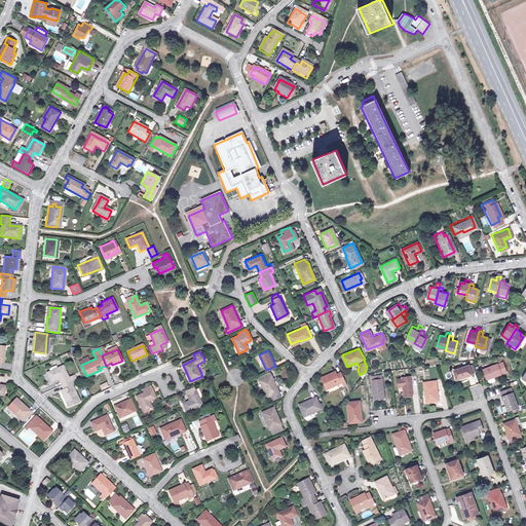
[(492,376),(503,372),(500,362),(480,369),(484,379),(485,379),(492,376)]
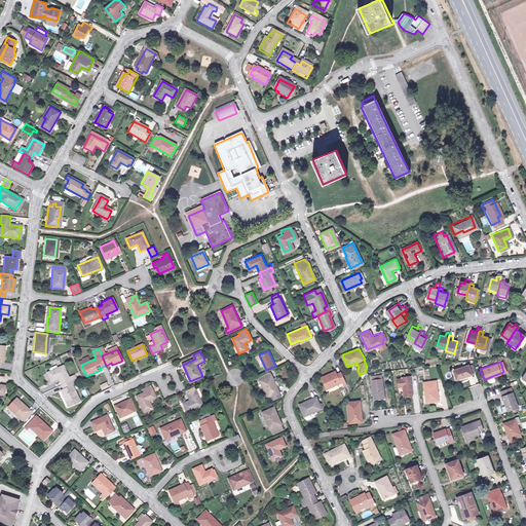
[(62,384),(71,380),(64,365),(48,371),(51,381),(59,377),(62,384)]
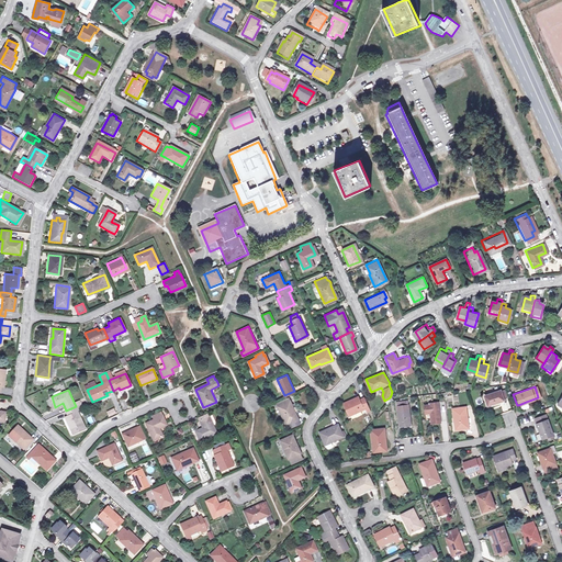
[(502,400),(502,398),(498,390),(483,396),(486,405),(502,400)]
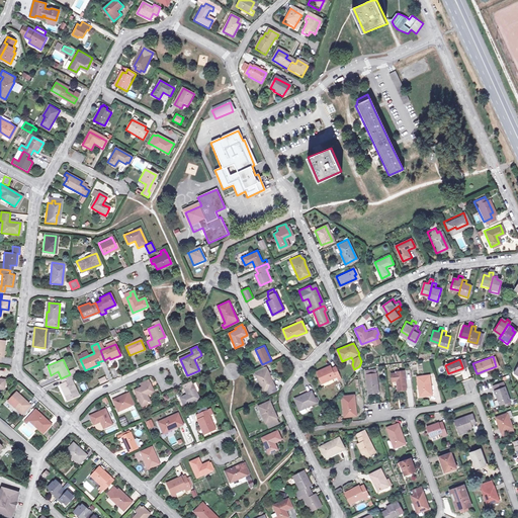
[(263,365),(252,371),(261,391),(265,389),(267,392),(274,389),(263,365)]
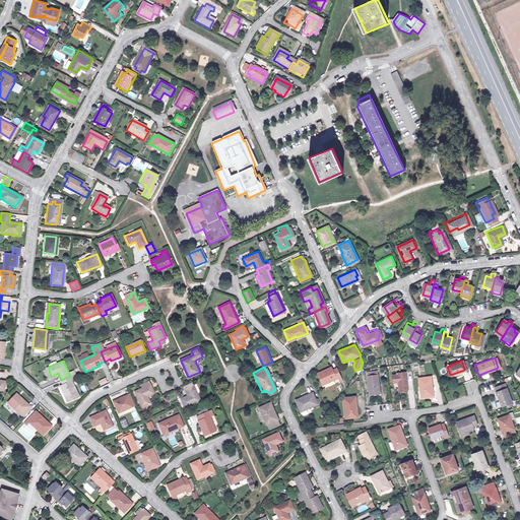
[(332,367),(319,373),(324,384),(338,378),(340,381),(343,380),(338,368),(334,370),(332,367)]
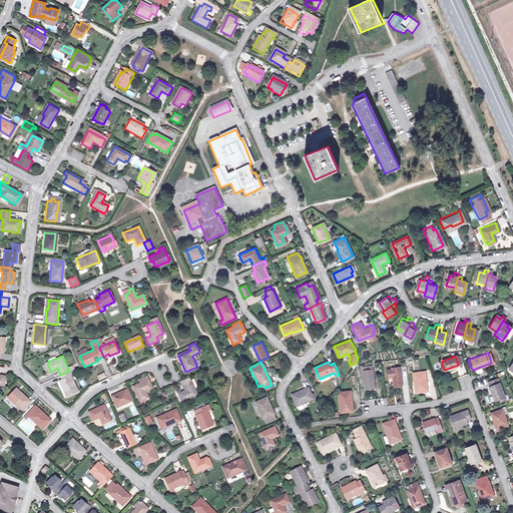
[(363,389),(373,388),(370,366),(360,367),(363,389)]
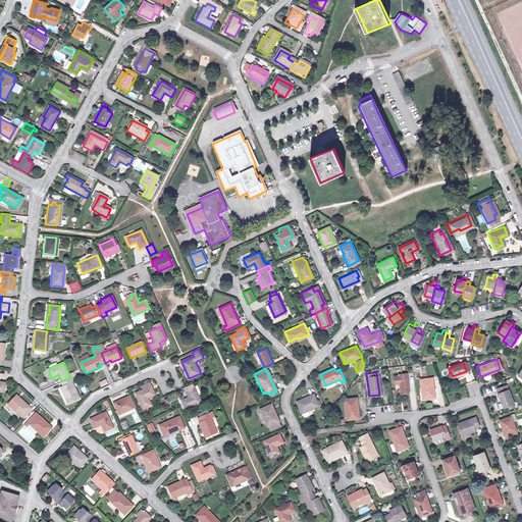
[(400,394),(408,393),(406,373),(397,374),(397,376),(393,376),(394,383),(399,383),(400,394)]
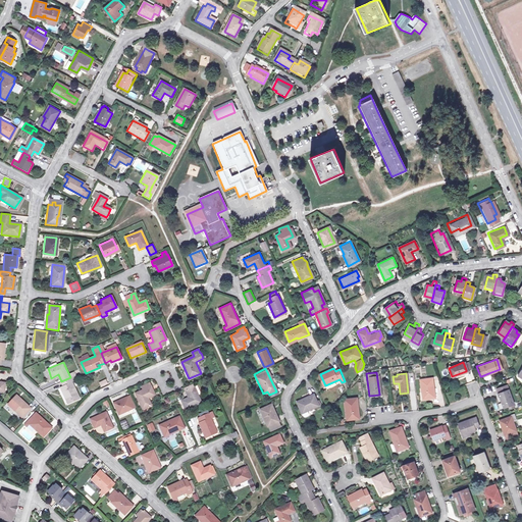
[(71,381),(70,377),(61,381),(63,385),(60,386),(67,403),(79,398),(71,381)]
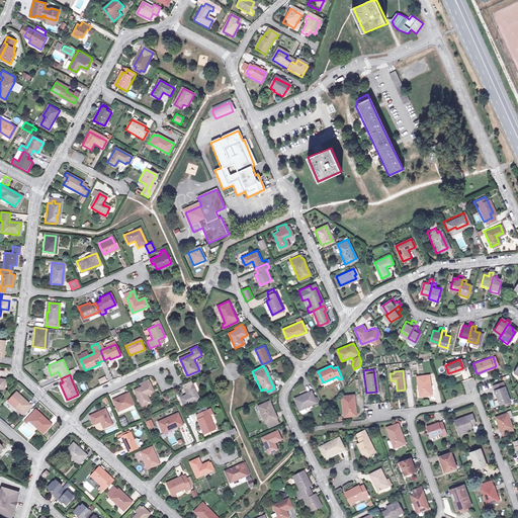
[(418,396),(430,395),(428,374),(415,376),(418,396)]
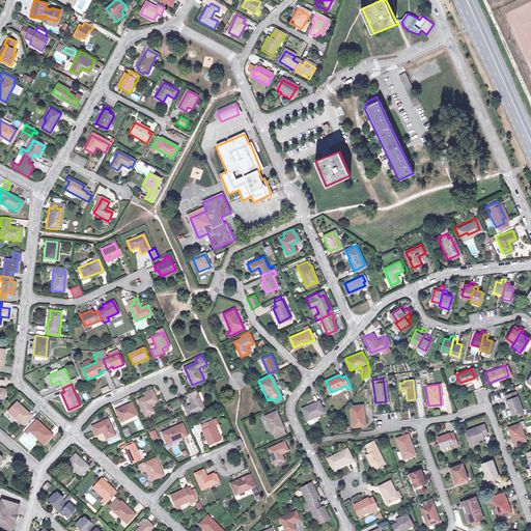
[(146,414),(156,410),(152,403),(160,399),(155,388),(146,391),(148,394),(140,399),(146,414)]
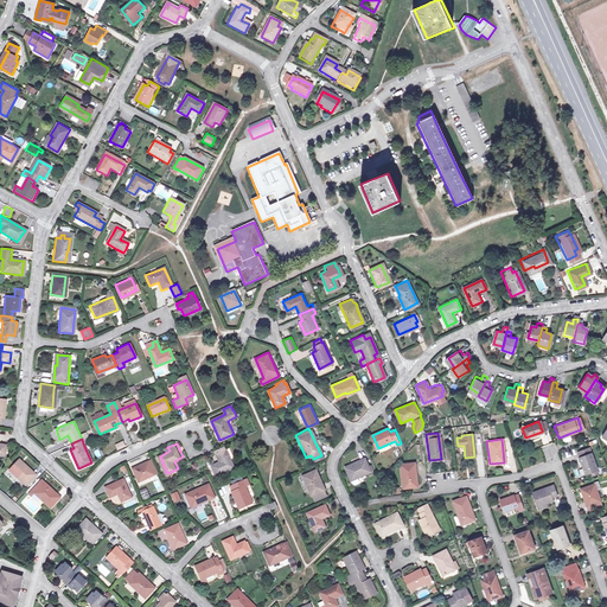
[(227,445),(215,451),(219,460),(211,464),(215,473),(235,465),(227,445)]
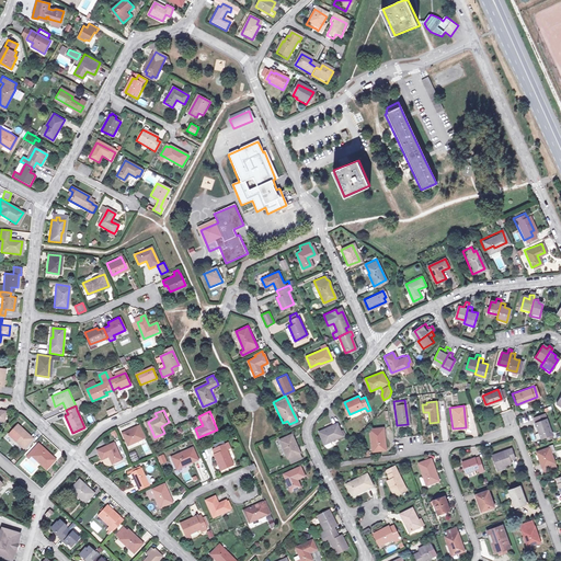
[(545,436),(550,434),(542,412),(533,416),(540,437),(545,436)]
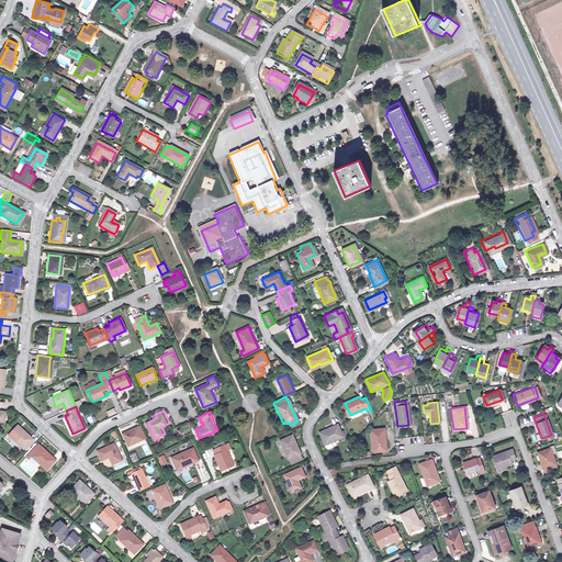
[(340,429),(337,430),(334,423),(316,431),(322,444),(327,441),(343,434),(340,429)]
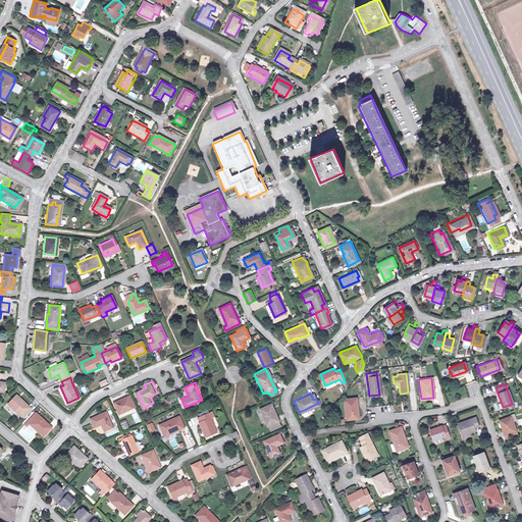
[(21,416),(31,407),(18,397),(16,399),(14,396),(7,403),(21,416)]
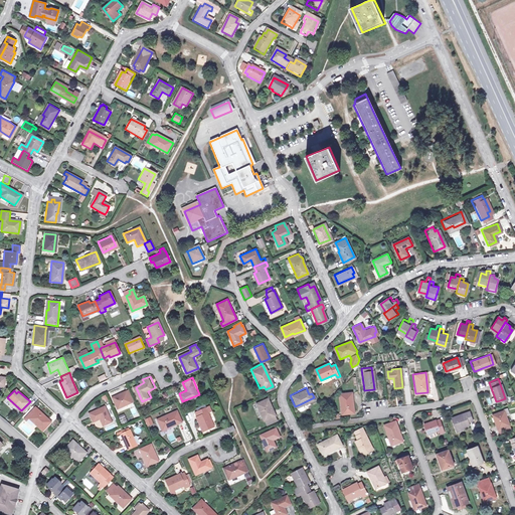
[(118,407),(133,401),(128,391),(114,397),(118,407)]
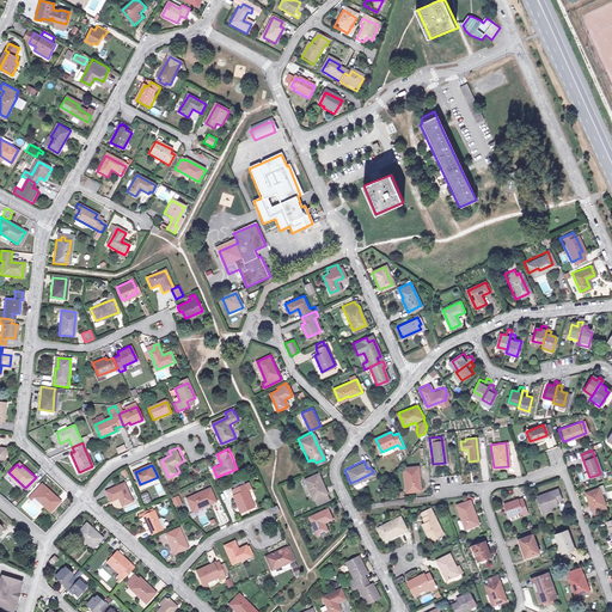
[(416,472),(415,473),(414,467),(401,469),(403,493),(418,490),(416,472)]
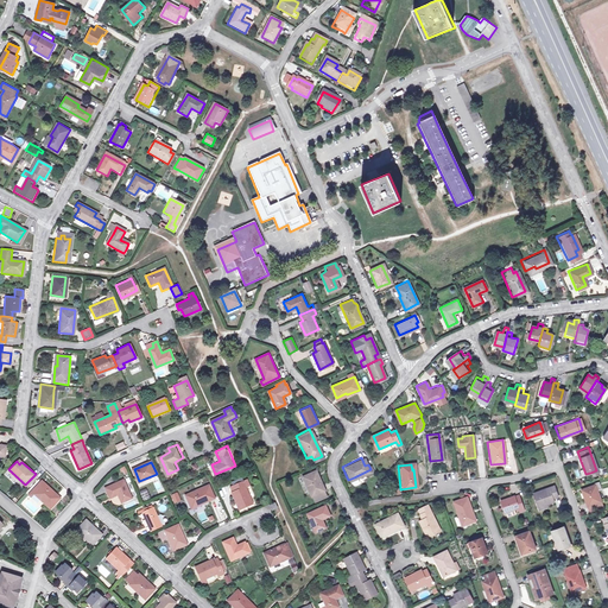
[(312,501),(324,495),(312,470),(301,476),(312,501)]
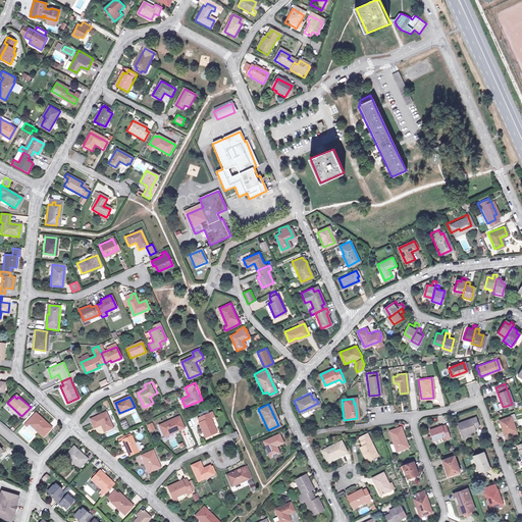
[(43,435),(51,426),(35,411),(27,420),(43,435)]
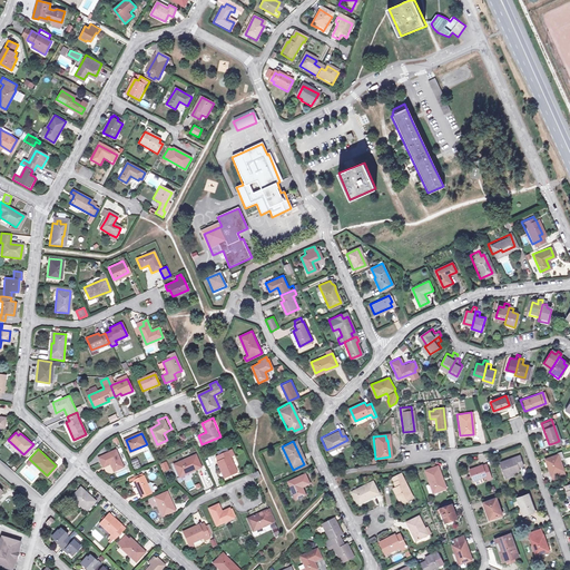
[(115,450),(98,458),(102,468),(110,464),(112,471),(123,468),(115,450)]
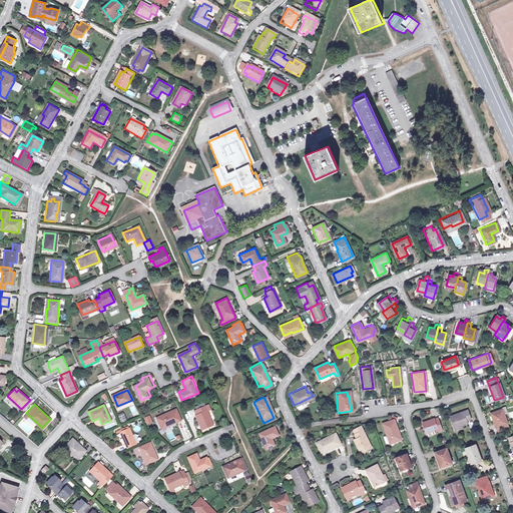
[(205,405),(196,409),(198,413),(196,414),(202,428),(212,423),(205,405)]
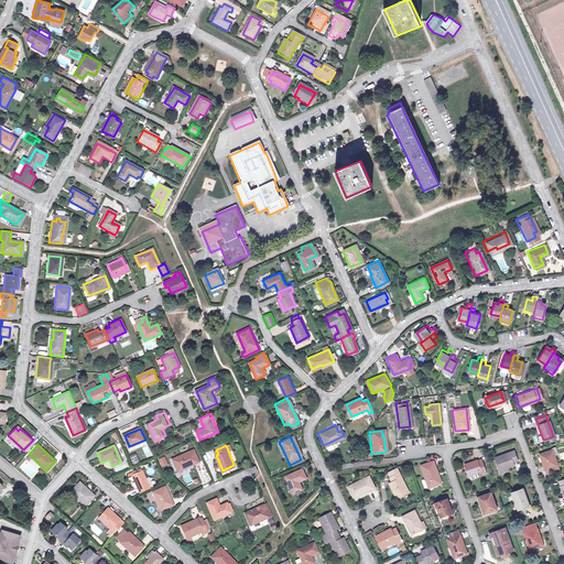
[(194,449),(173,458),(177,468),(185,465),(186,467),(199,462),(194,449)]
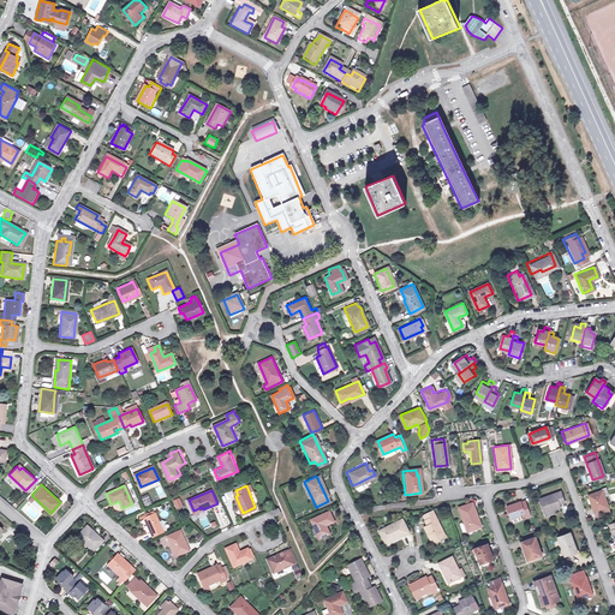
[(544,512),(553,509),(560,506),(559,503),(563,501),(560,491),(538,499),(544,512)]
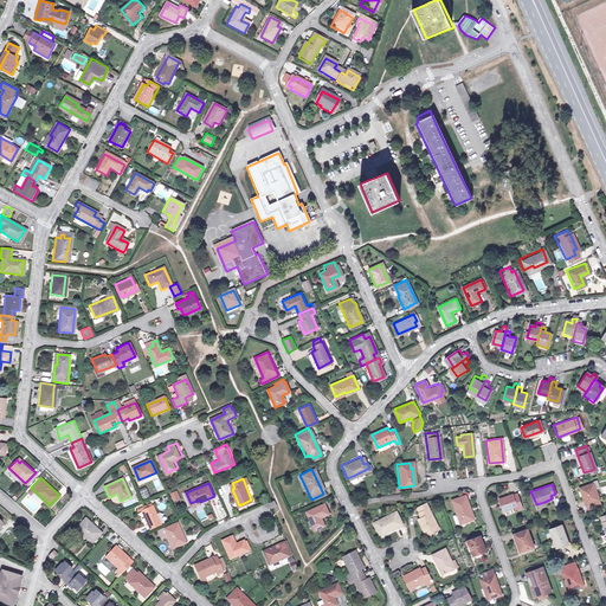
[(592,484),(579,488),(584,503),(586,503),(588,509),(599,505),(592,484)]
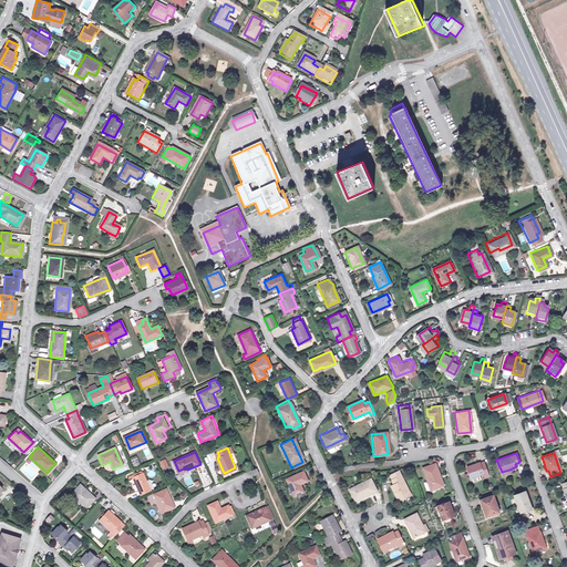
[(162,470),(168,466),(165,459),(158,462),(162,470)]
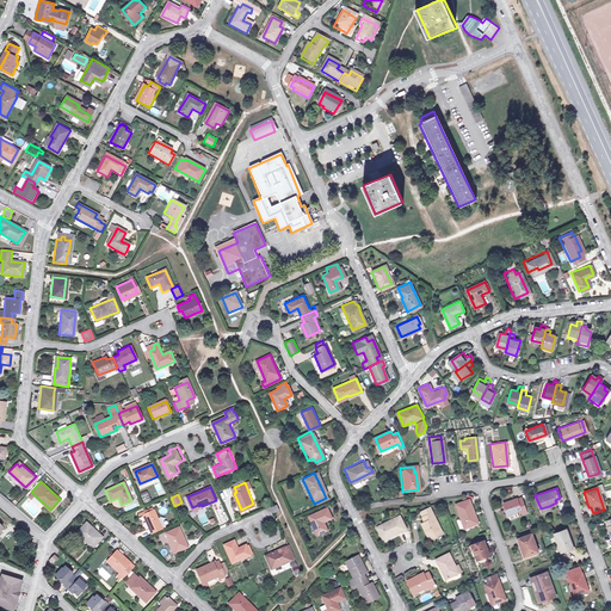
[(517,499),(504,504),(507,516),(508,516),(517,513),(520,511),(523,516),(526,514),(522,499),(517,500),(517,499)]
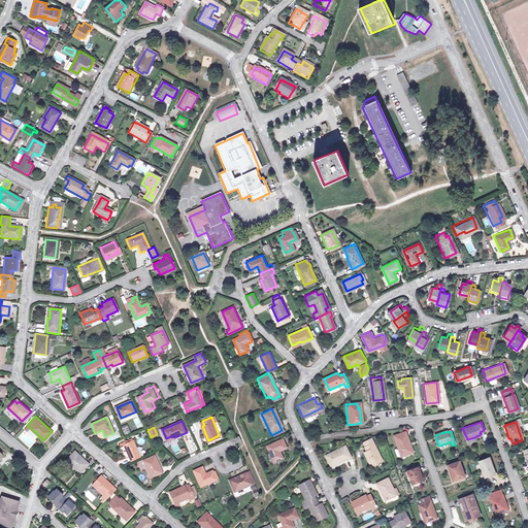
[(404,432),(393,436),(401,457),(411,453),(408,446),(409,446),(404,432)]
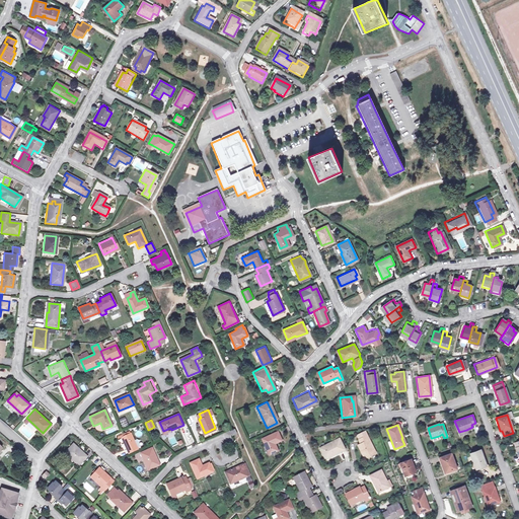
[(365,430),(357,434),(361,441),(358,443),(364,456),(376,451),(365,430)]
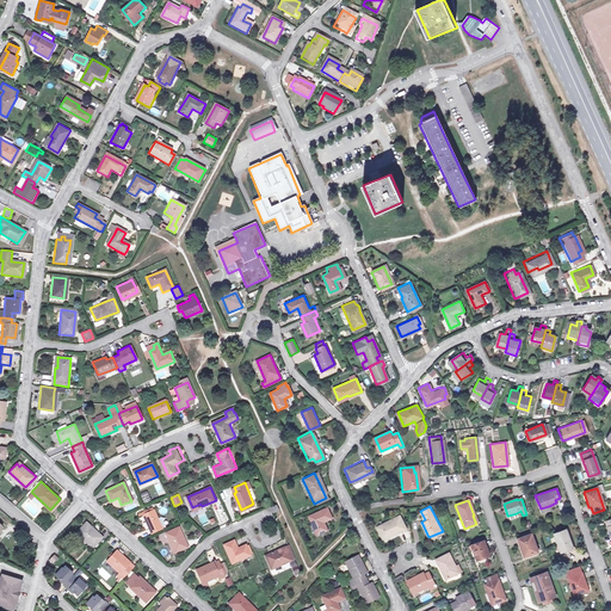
[(152,508),(141,513),(149,531),(160,526),(155,517),(152,508)]
